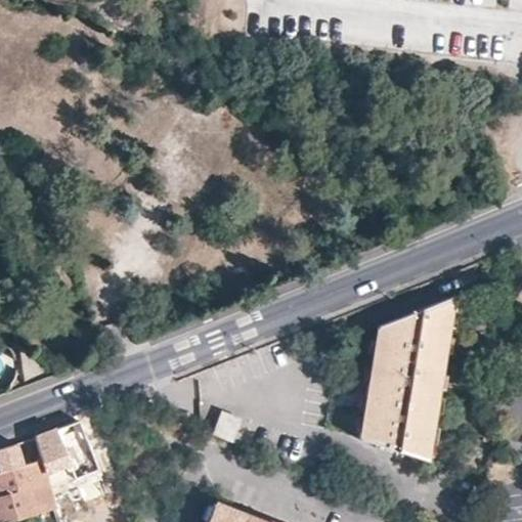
[(435,418),(457,296),(379,325),(371,380),(360,439),(385,447),(429,461),(435,418)]
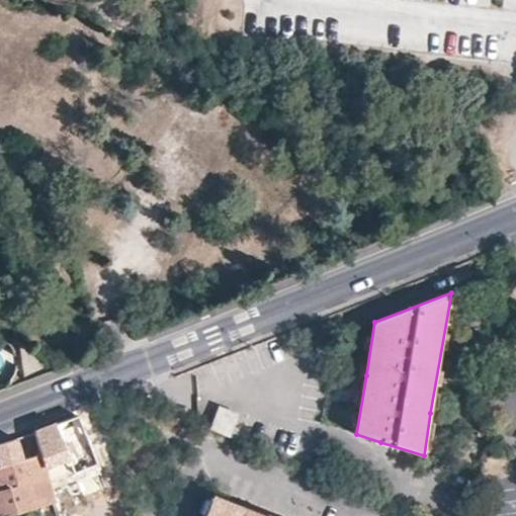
[(41,372),(40,356),(17,344),(24,379),(41,372)]
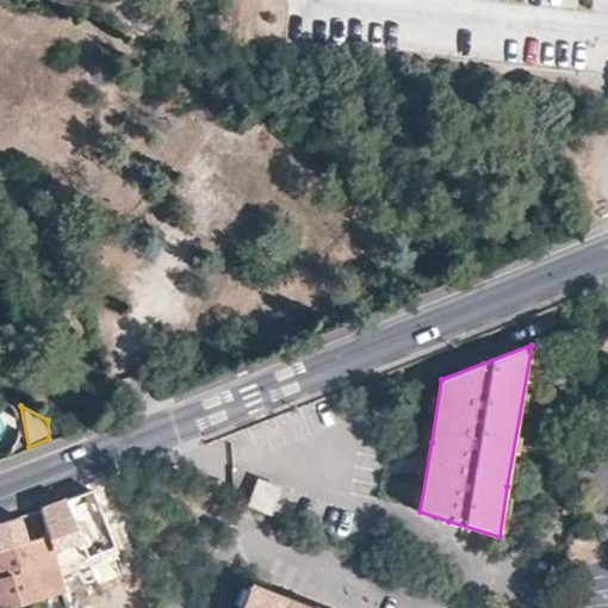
[(264,479),(254,504),(275,514),(286,488),(264,479)]
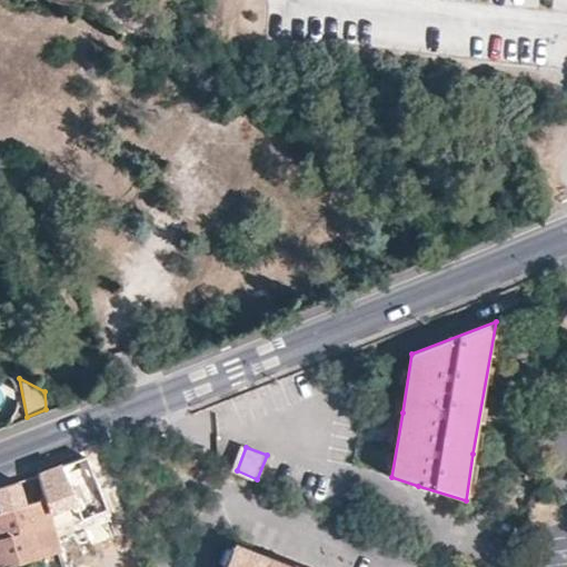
[(97,471),(88,448),(76,453),(61,458),(63,465),(79,514),(97,508),(86,476),(97,471)]
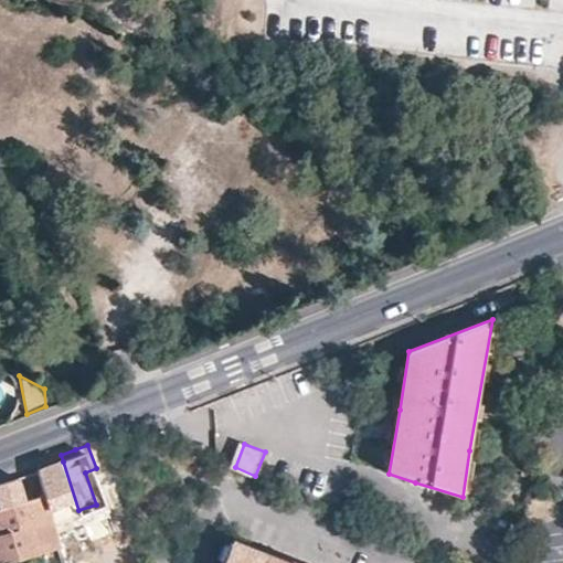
[(38,470),(63,461),(61,455),(36,465),(38,470)]
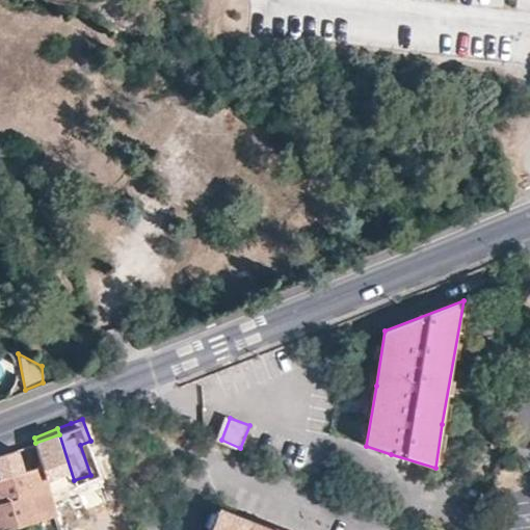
[(74,480),(59,434),(35,443),(51,488),(74,480)]
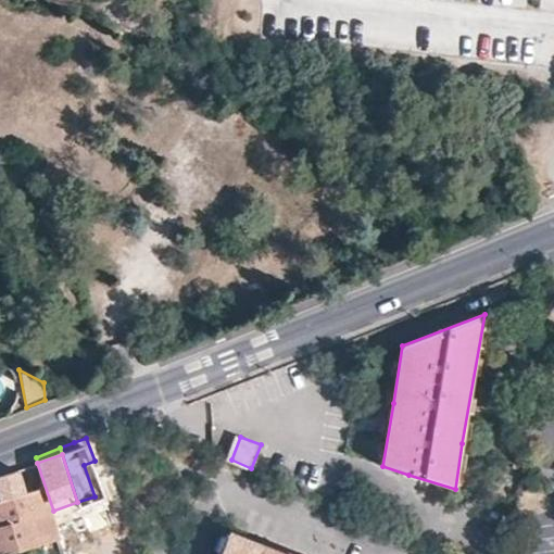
[(37,463),(36,457),(11,467),(0,471),(0,551),(0,553),(40,541),(62,534),(53,511),(37,463)]
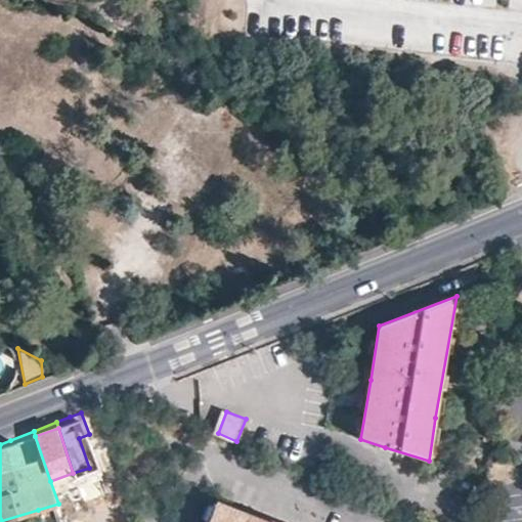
[(265,521),(216,503),(208,521),(265,521)]
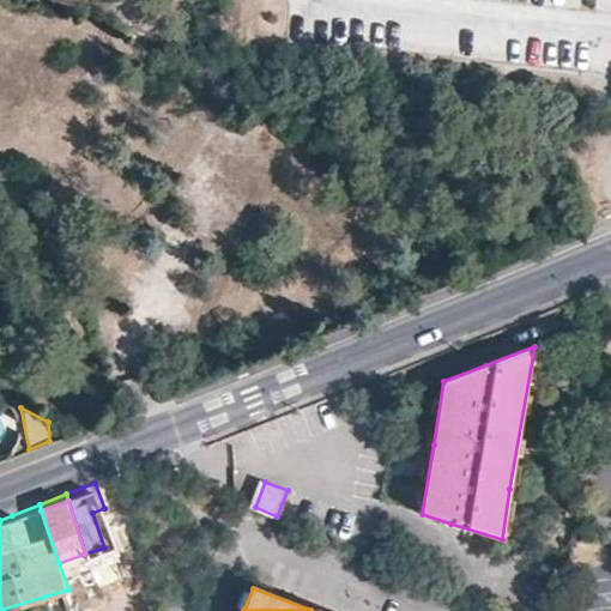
[(44,597),(0,610),(20,610),(47,604),(44,597)]
